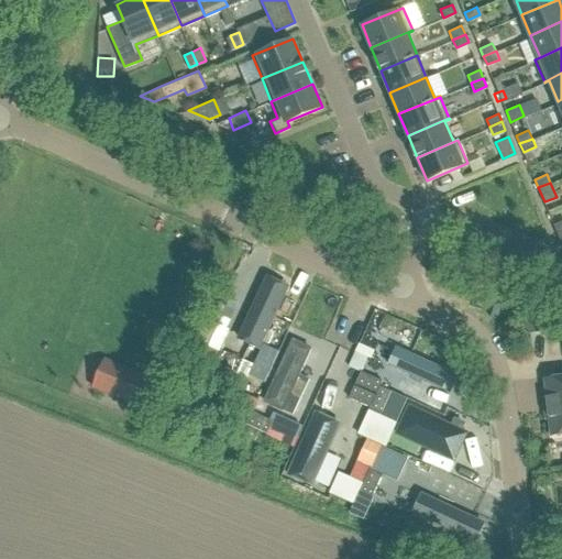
[(227,304),(235,278),(224,275),(216,300),(227,304)]
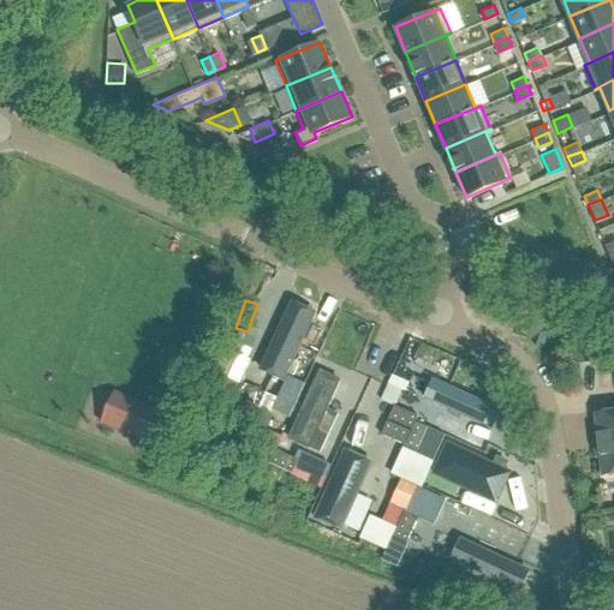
[(314,312),(290,300),(272,339),(262,334),(254,351),(263,354),(255,372),(279,383),(314,312)]
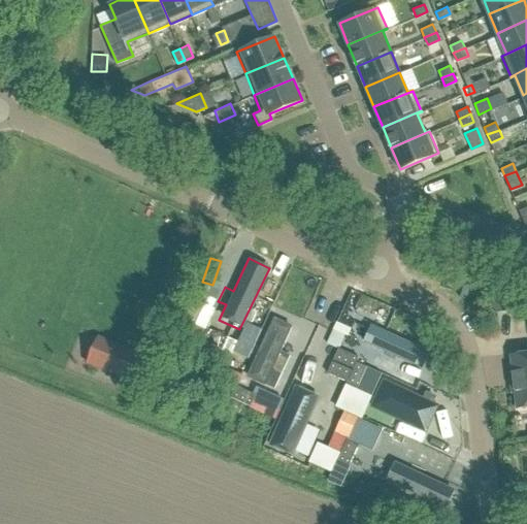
[(187,371),(201,339),(206,325),(215,307),(198,299),(194,297),(165,361),(187,371)]
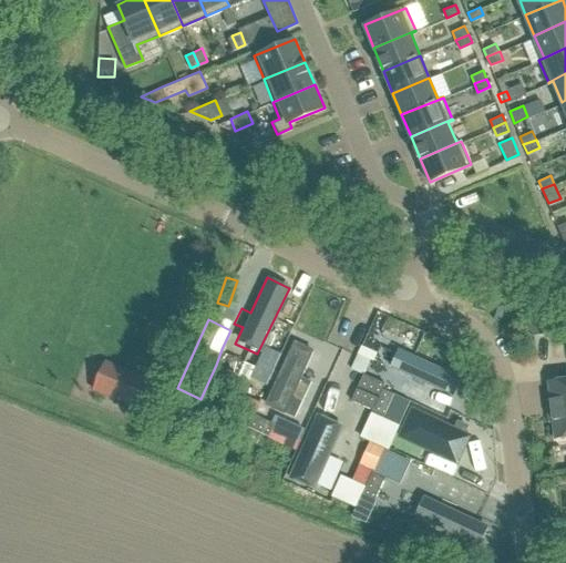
[(285,412),(295,417),(302,399),(294,396),(302,376),(315,348),(295,339),(265,403),(285,412)]
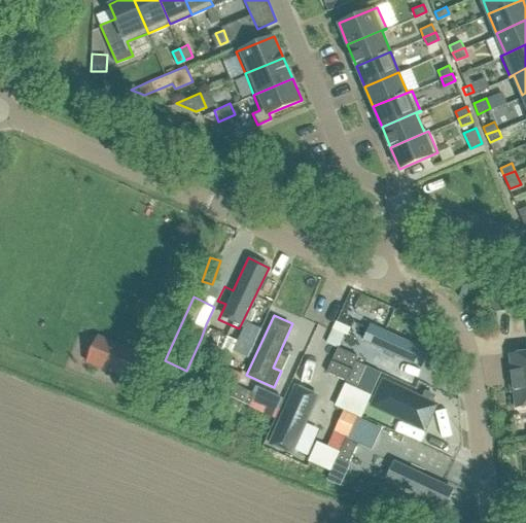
[(427,349),(371,323),(363,339),(420,364),(427,349)]
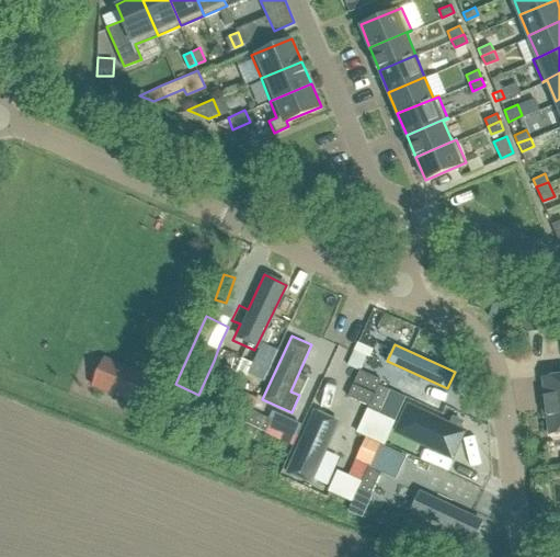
[(244,378),(235,401),(240,404),(240,405),(246,407),(246,406),(255,384),(260,386),(267,370),(242,359),(243,356),(219,345),(214,361),(235,371),(233,374),(244,378)]
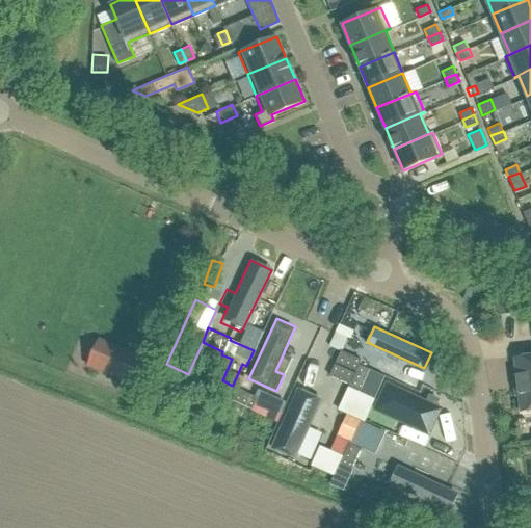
[(335,362),(329,373),(362,388),(371,368),(359,363),(361,358),(341,348),(346,335),(335,331),(329,344),(341,349),(336,361),(355,370),(355,371),(335,362)]
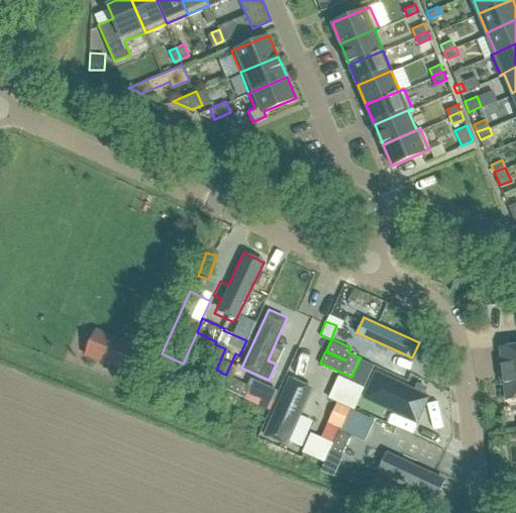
[(498,364),(500,374),(515,371),(515,344),(500,346),(501,360),(498,364)]
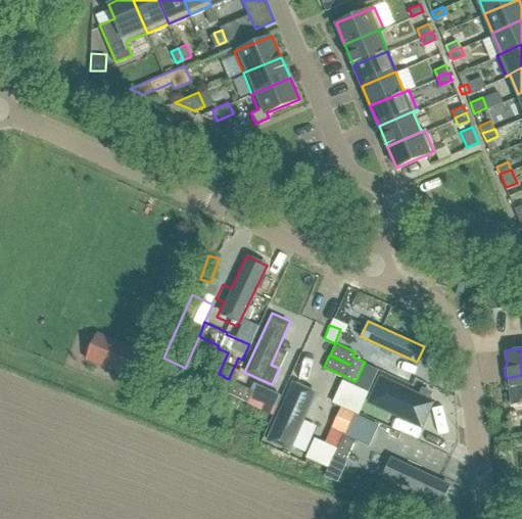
[(436,399),(380,373),(367,403),(423,428),(436,399)]
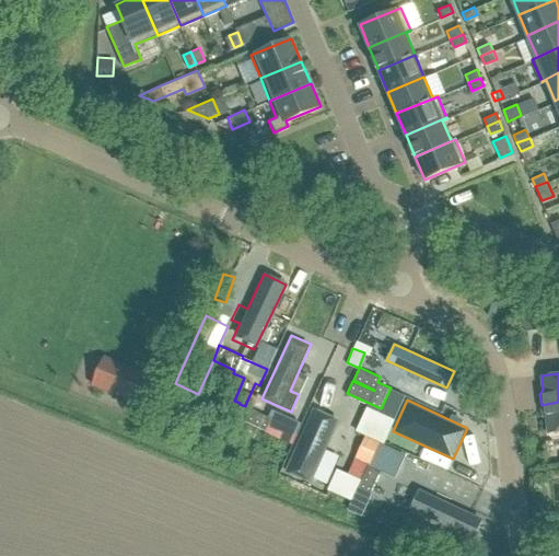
[(558,430),(558,402),(542,405),(543,415),(546,418),(548,432),(558,430)]
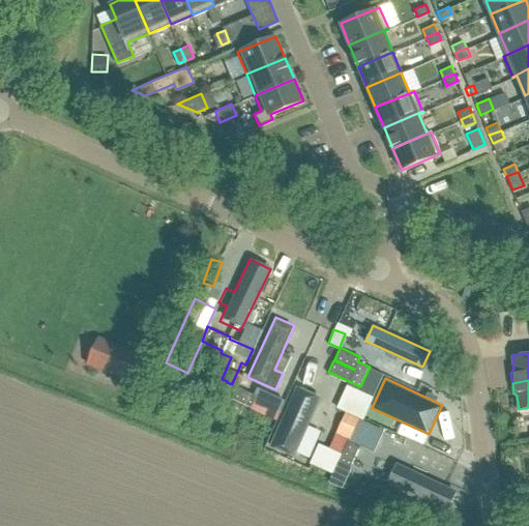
[(362,417),(373,396),(347,383),(338,405),(362,417)]
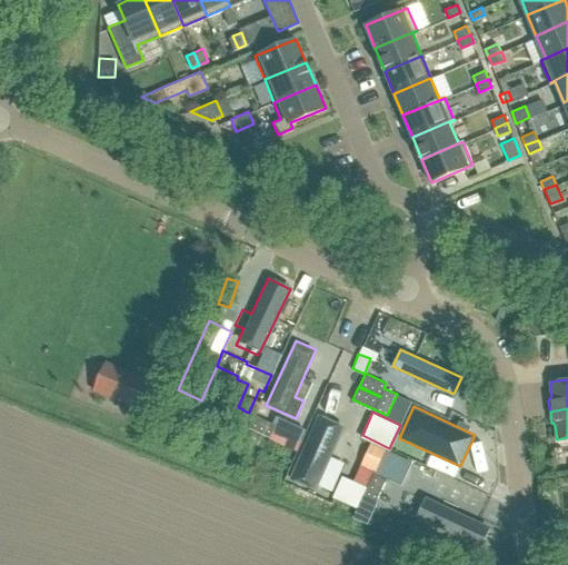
[(248,428),(269,436),(275,424),(253,414),(248,428)]
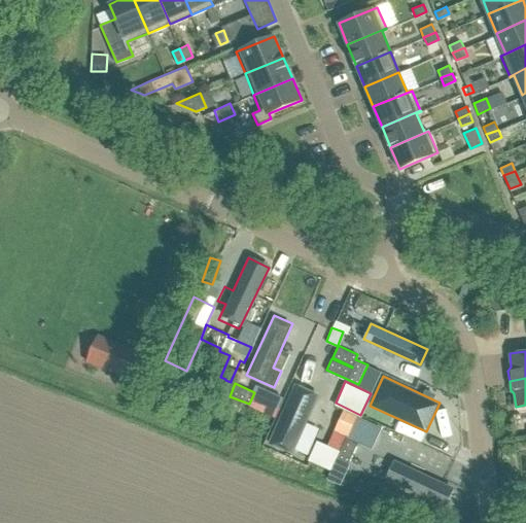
[(320,394),(294,383),(268,443),(293,454),(320,394)]
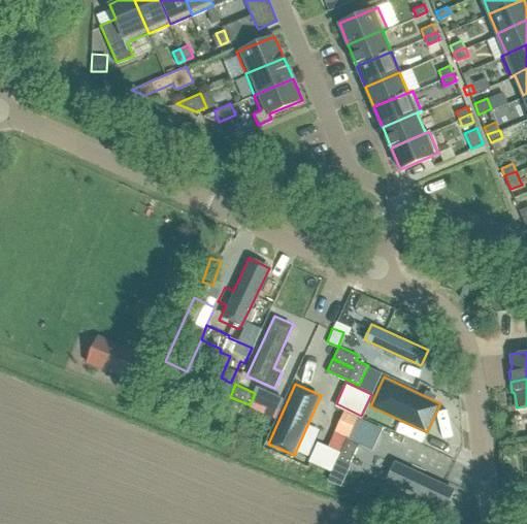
[(282,405),(255,393),(250,404),(275,416),(276,417),(282,405)]
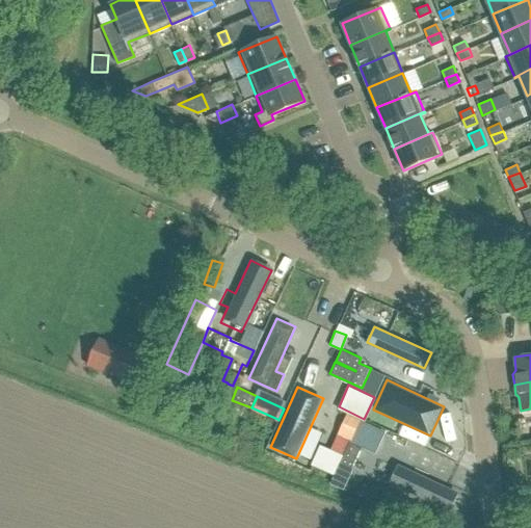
[(347,413),(338,432),(350,439),(360,419),(347,413)]
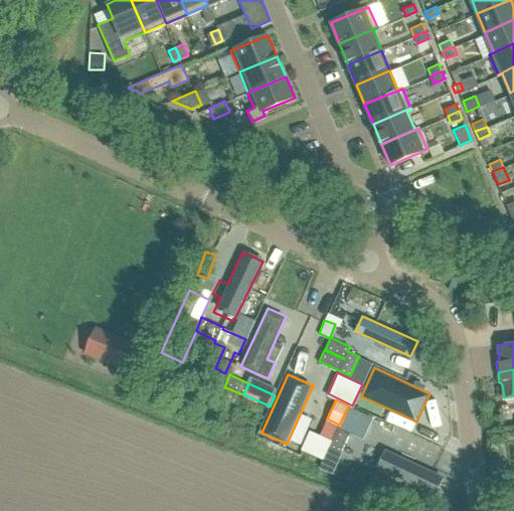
[(367,417),(348,408),(340,427),(359,435),(367,417)]
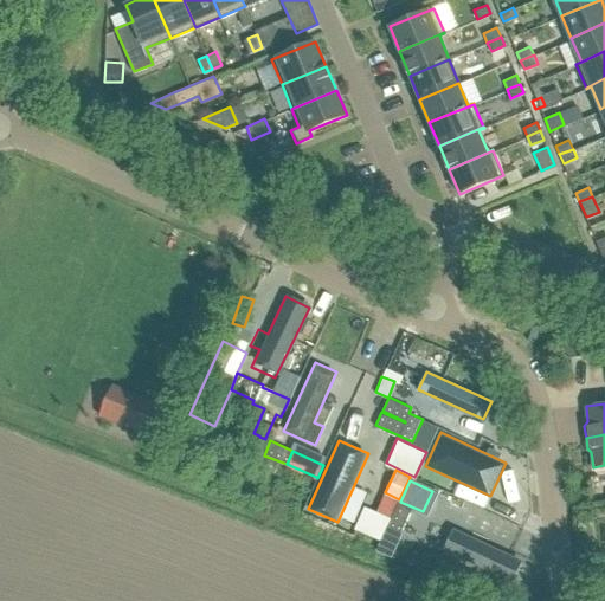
[(385,492),(377,511),(390,517),(398,498),(385,492)]
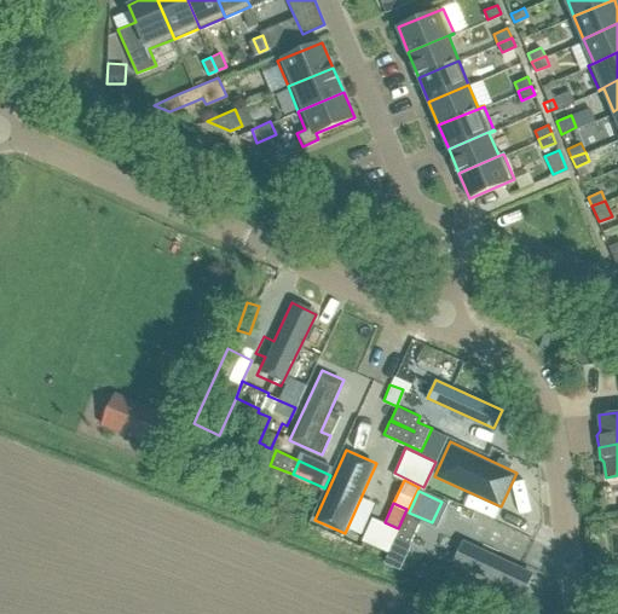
[(396,537),(409,543),(420,520),(406,514),(396,537)]
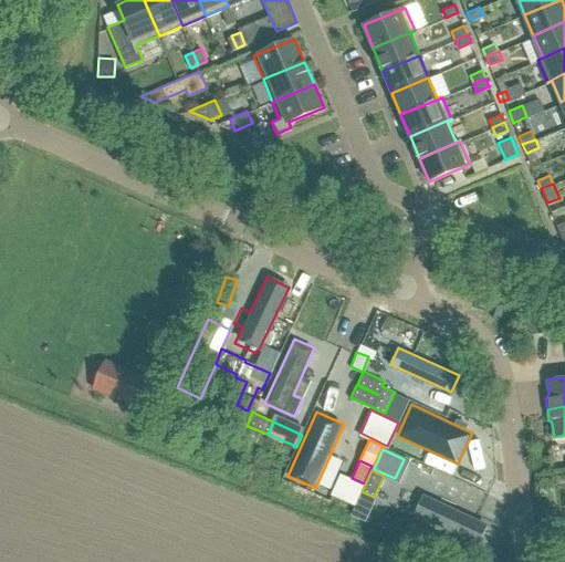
[(355,505),(364,484),(352,478),(339,472),(336,480),(331,493),(355,505)]
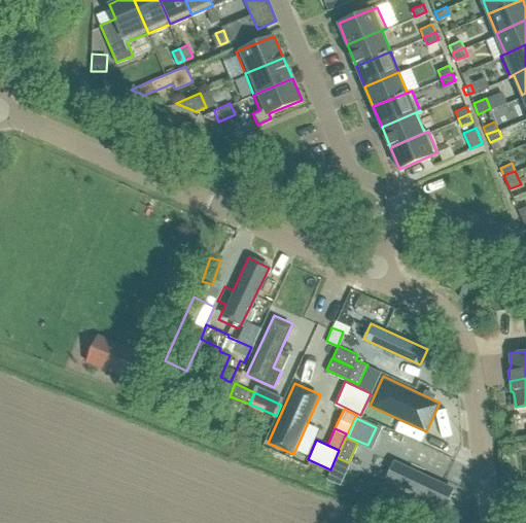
[(337,458),(329,480),(348,487),(355,465),(337,458)]
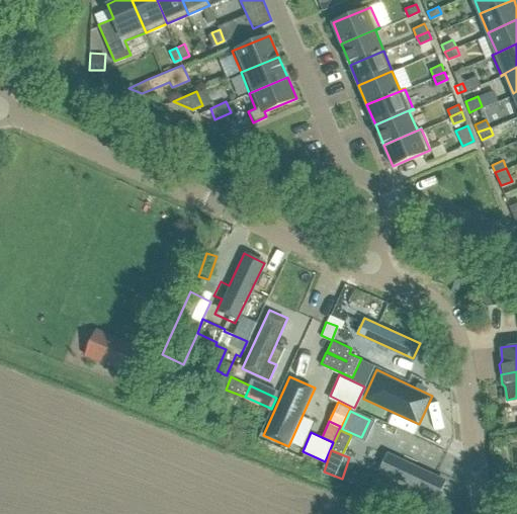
[(386,451),(378,469),(435,494),(442,477),(414,463),(417,456),(405,450),(401,458),(391,453),(388,452),(386,451)]
